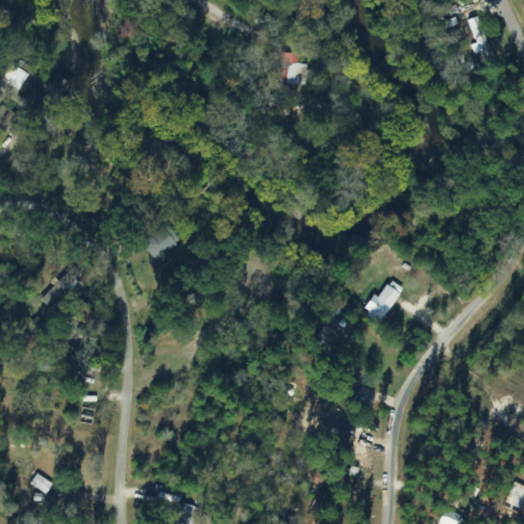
[(310,66),(298,66),(298,53),(278,53),(278,84),(310,84),(310,66)]
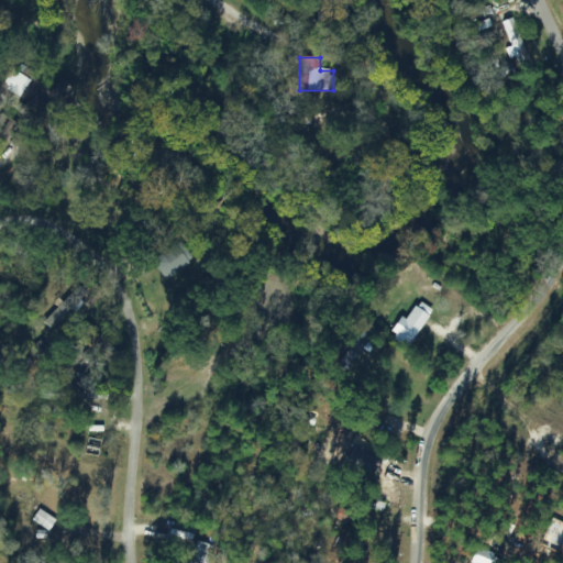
[(31,80),(13,68),(1,86),(19,99),(31,80)]
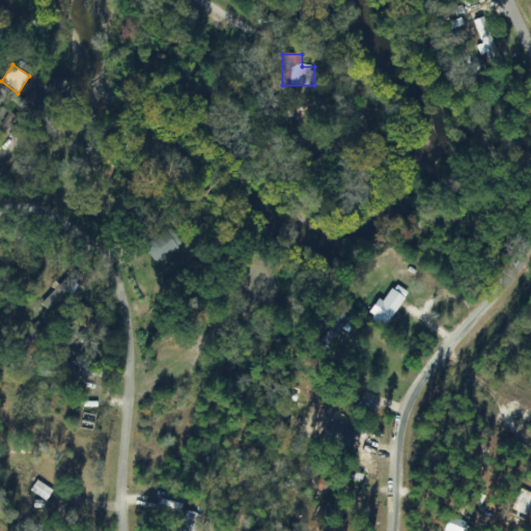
[(0,130),(1,131),(8,113),(0,109),(0,130)]
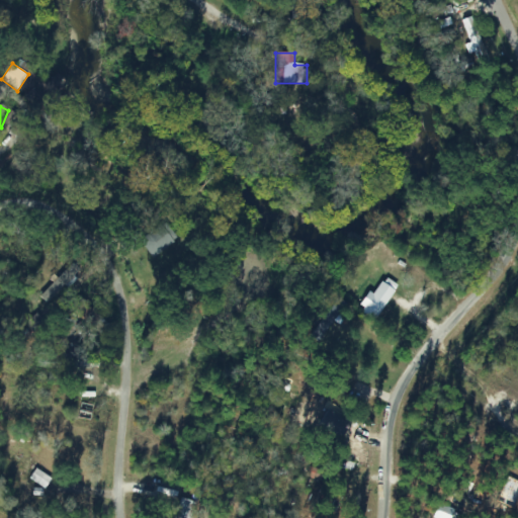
[(136,237),(152,258),(176,240),(161,218),(136,237)]
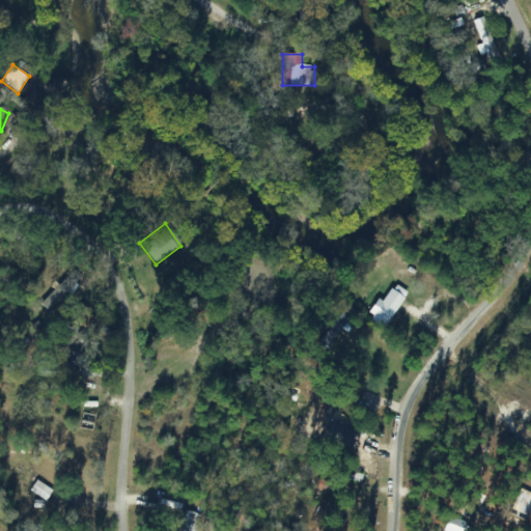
[(366,317),(382,329),(404,299),(389,287),(366,317)]
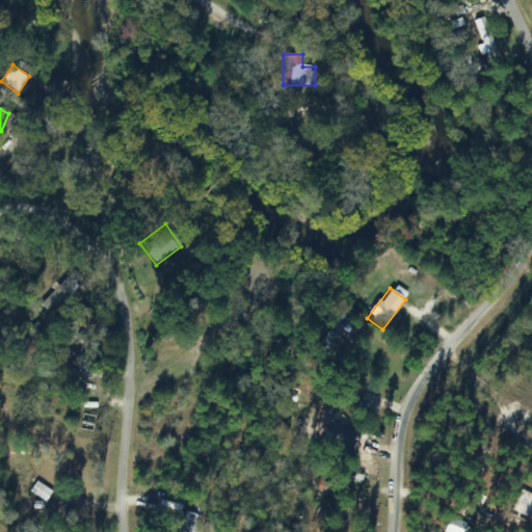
[(344,442),(344,416),(320,416),(320,442),(344,442)]
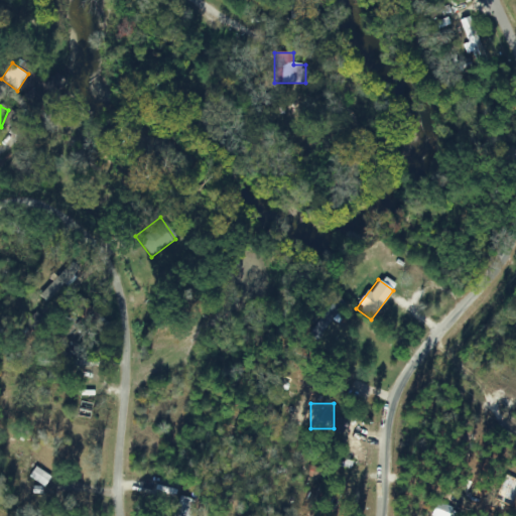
[(29,477),(44,487),(50,478),(36,467),(29,477)]
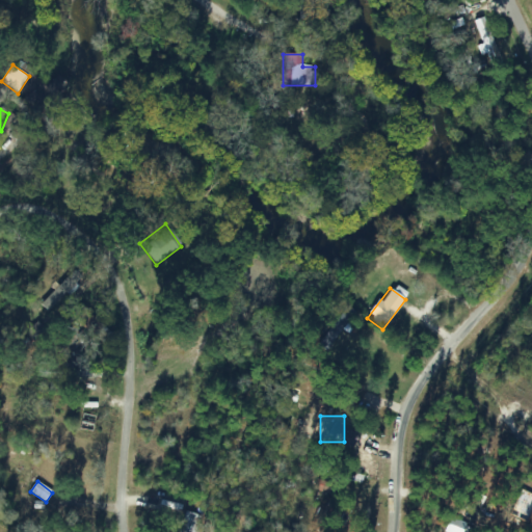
[(177,531),(195,531),(202,516),(185,510),(177,531)]
